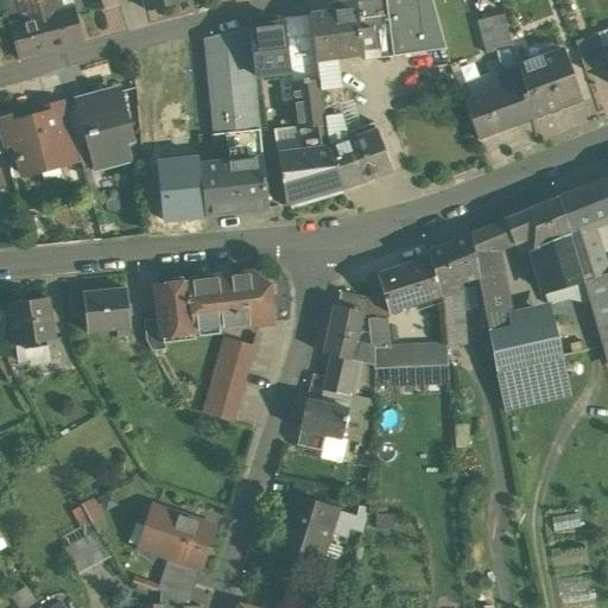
[(36,0),(19,0),(25,20),(40,16),(36,0)]
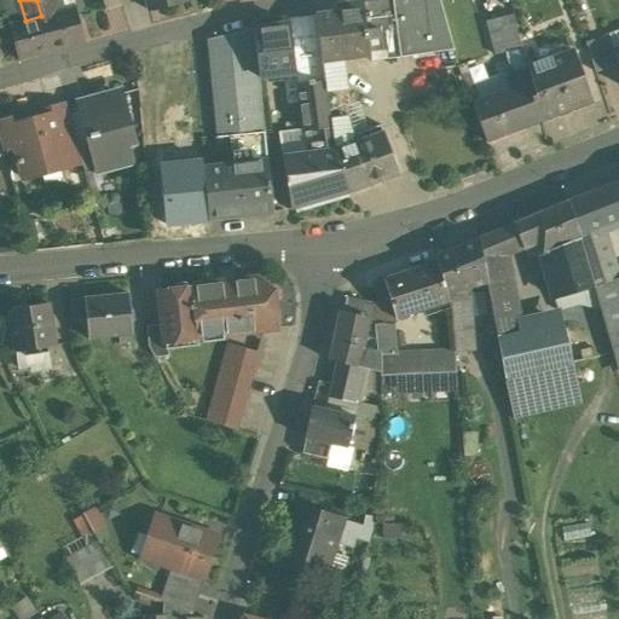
[(53,0),(36,0),(41,16),(57,12),(53,0)]
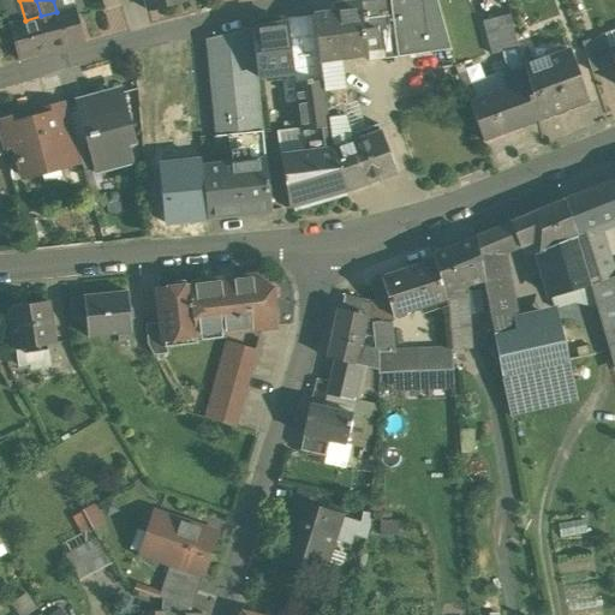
[(79,0),(53,0),(57,12),(73,7),(75,9),(83,6),(79,0)]
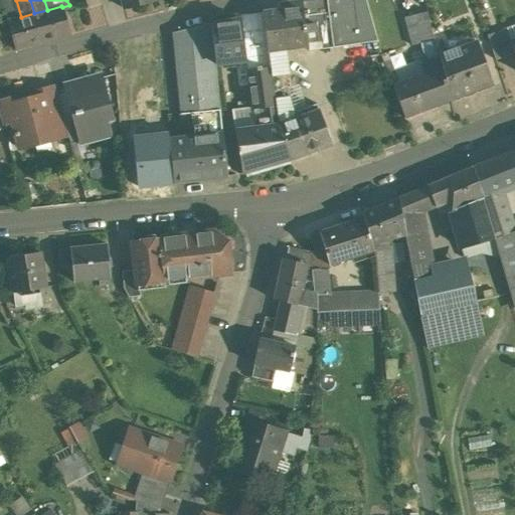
[(324,0),(313,0),(314,1),(317,24),(328,23),(324,0)]
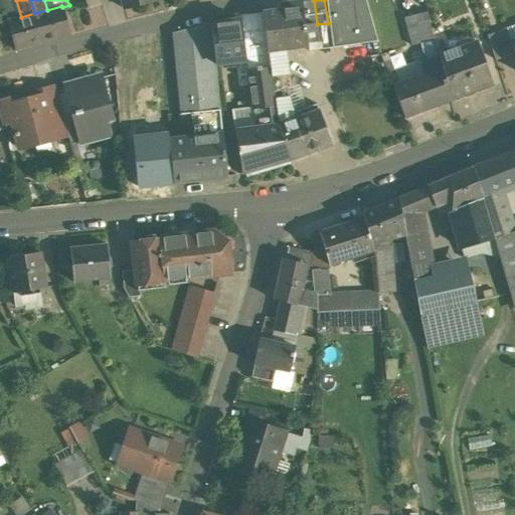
[(365,0),(324,0),(328,23),(317,24),(320,44),(321,51),(377,43),(365,0)]
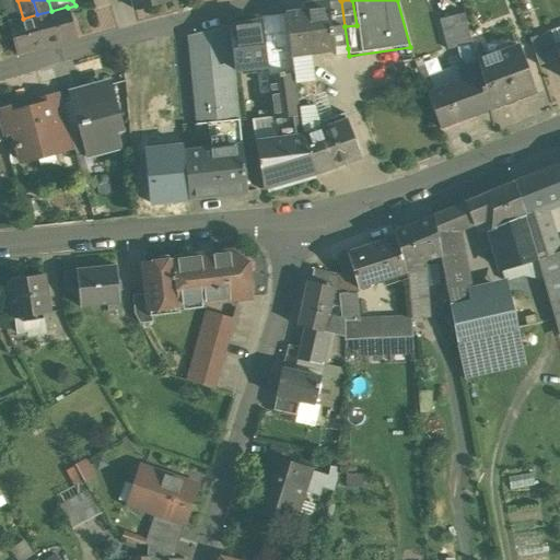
[(341,1),(327,3),(334,50),(348,48),(345,26),(341,1)]
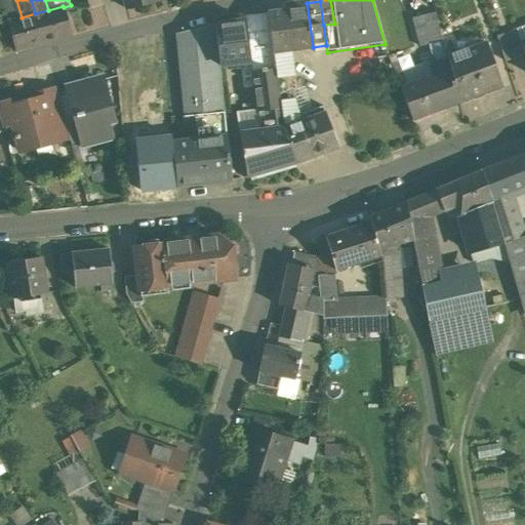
[(307,3),(284,6),(284,12),(267,14),(270,36),(272,52),(290,50),(313,47),(307,3)]
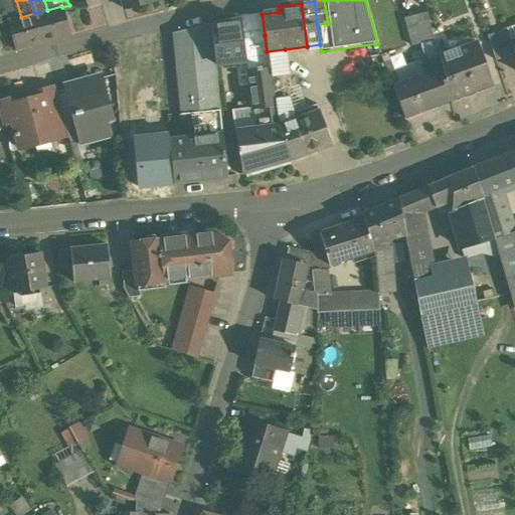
[(47,10),(34,13),(42,43),(70,36),(62,7),(61,6),(47,10)]
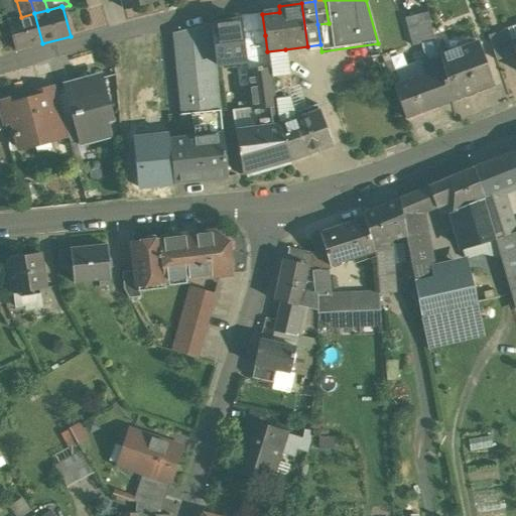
[(427,12),(404,18),(411,43),(419,41),(433,37),(427,12)]
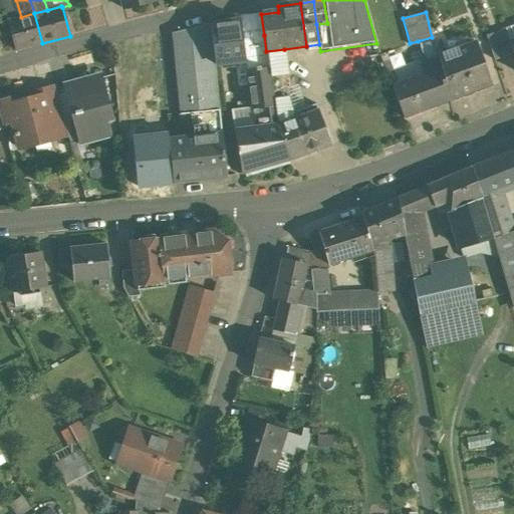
[(34,13),(21,17),(7,21),(15,50),(42,43),(34,13)]
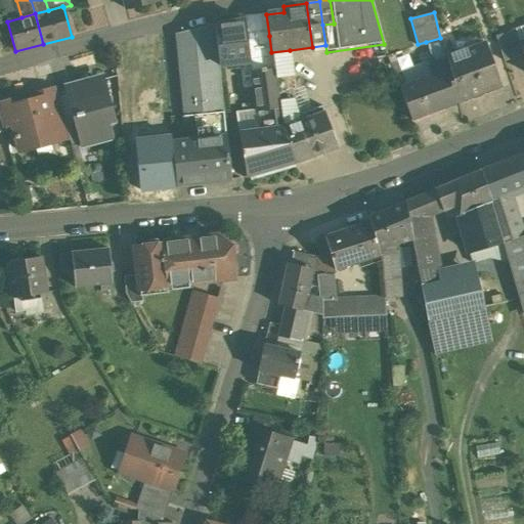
[(266,14),(243,15),(244,20),(247,39),(269,36),(266,14)]
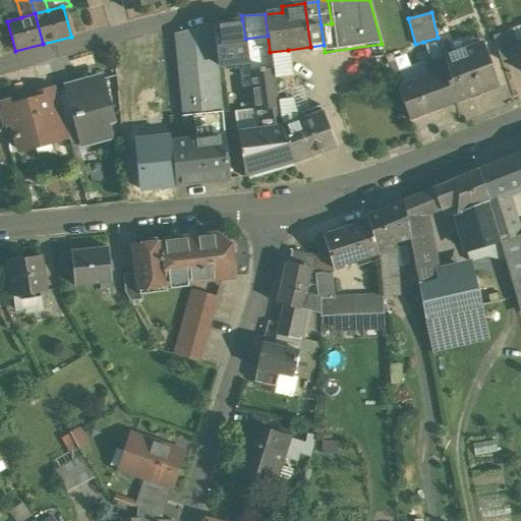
[(242,20),(213,24),(214,30),(217,65),(248,61),(245,39),(242,20)]
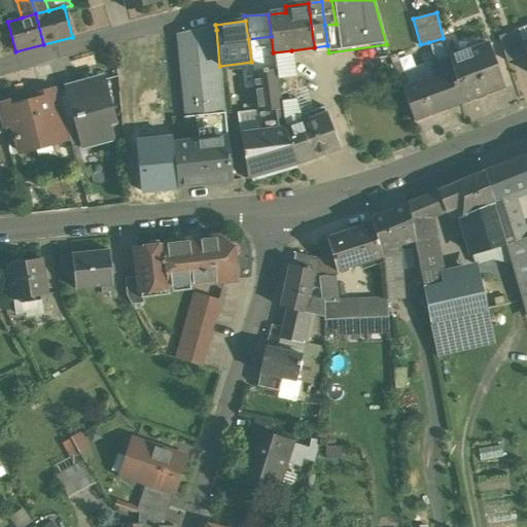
[(519,29),(498,36),(506,61),(526,54),(522,42),(523,41),(519,29)]
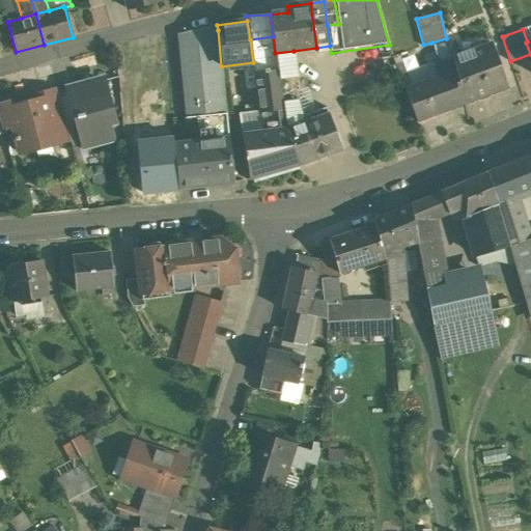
[(187,117),(226,113),(221,66),(218,30),(178,35),(187,117)]
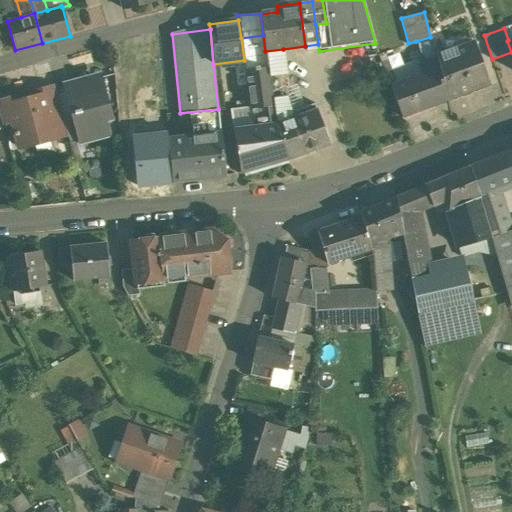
[(265,51),(263,35),(241,38),(244,60),(245,71),(267,68),(265,51)]
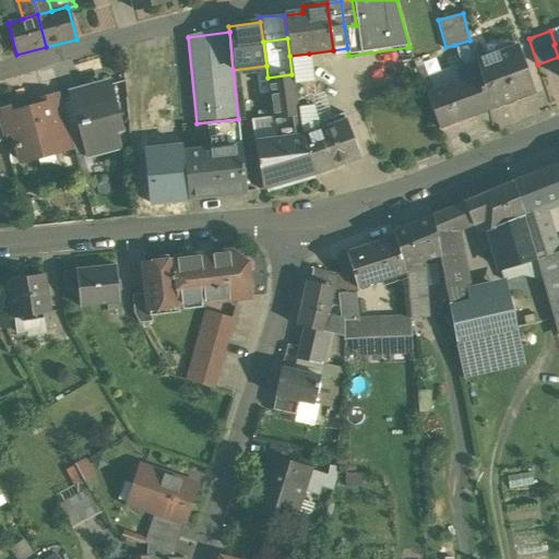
[(470,40),(454,45),(460,63),(455,66),(460,80),(461,80),(478,73),(476,62),(470,40)]
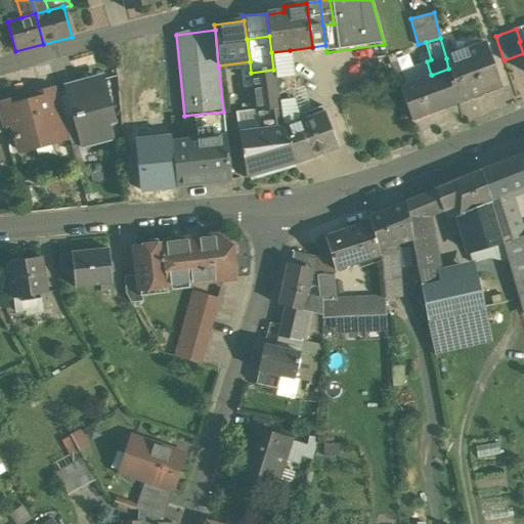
[(483,44),(446,58),(448,69),(457,103),(499,87),(483,44)]
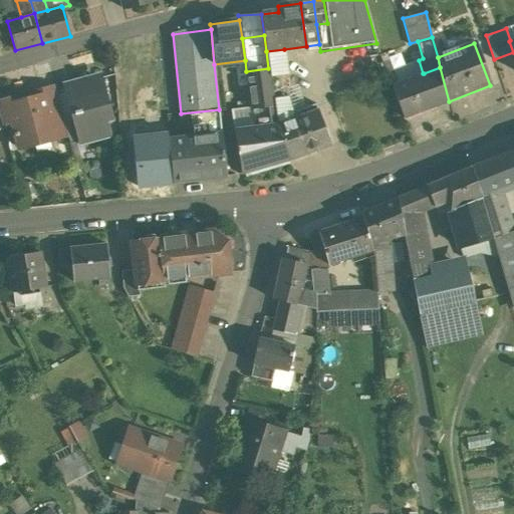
[(284,49),(266,51),(268,68),(271,90),(286,88),(289,87),(284,49)]
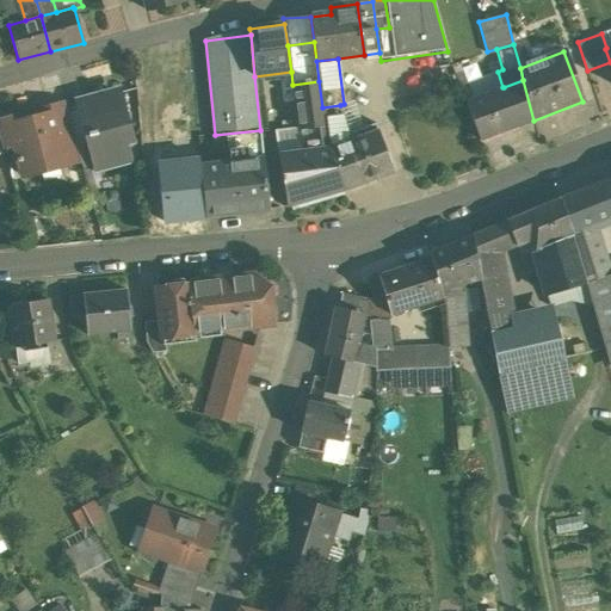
[(498,72),(464,84),(466,88),(470,99),(503,87),(498,72)]
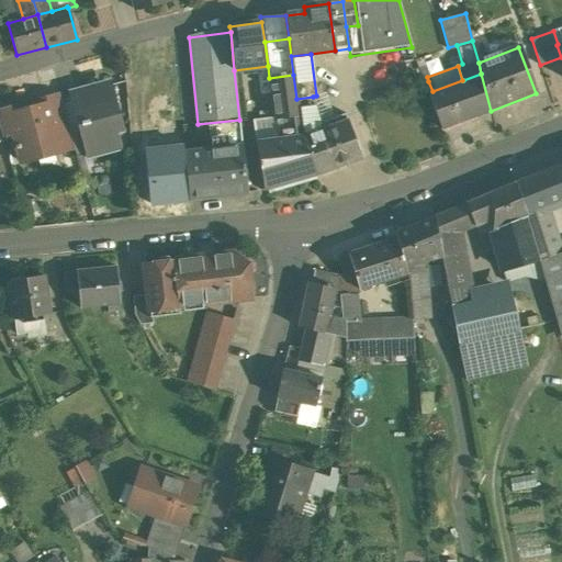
[(491,111),(481,74),(463,80),(476,115),(491,111)]
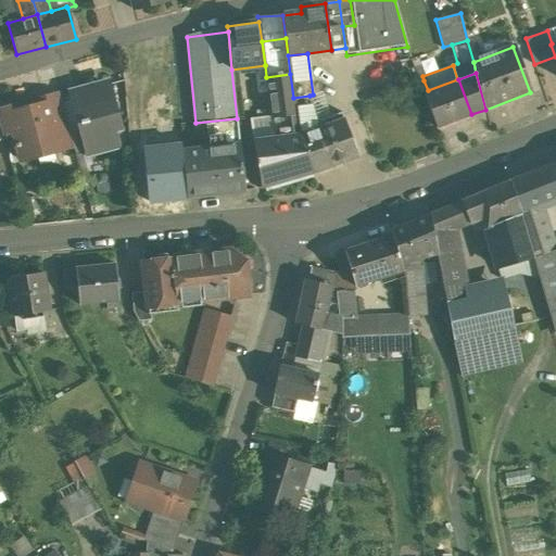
[(290,74),(266,77),(270,115),(274,138),(274,140),(299,137),(299,135),(293,98),(290,74)]
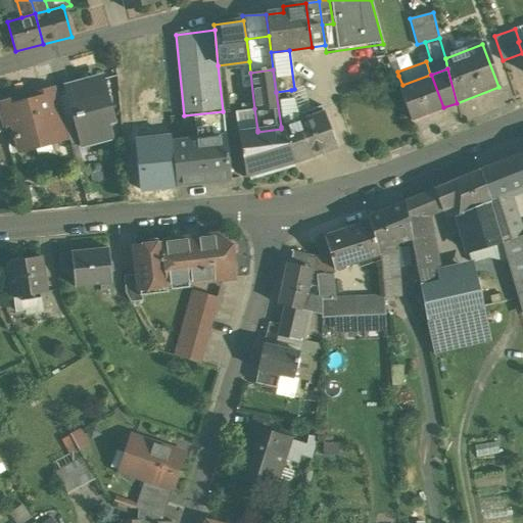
[(402,85),(398,87),(411,120),(443,107),(431,75),(430,75),(402,85)]
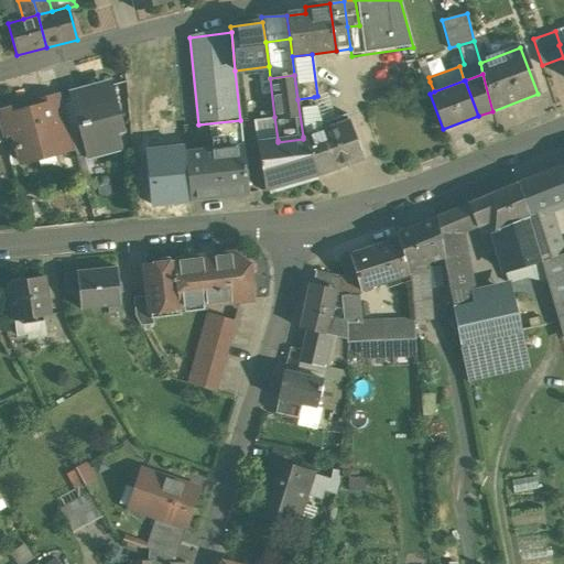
[(120,106),(114,85),(108,86),(114,107),(120,106)]
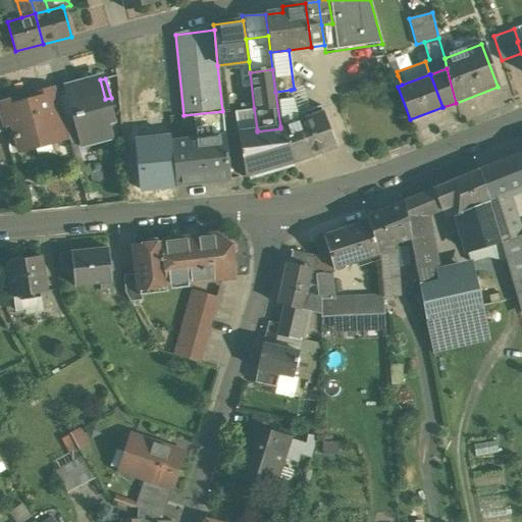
[(100,80),(68,89),(75,115),(84,143),(107,137),(97,102),(105,99),(100,80)]
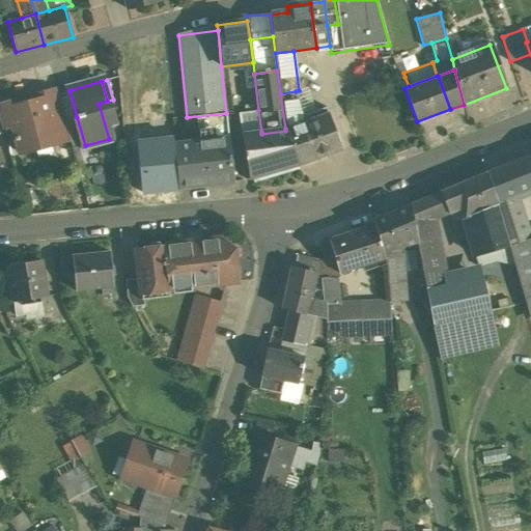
[(296,91),(280,93),(285,129),(305,121),(296,91)]
